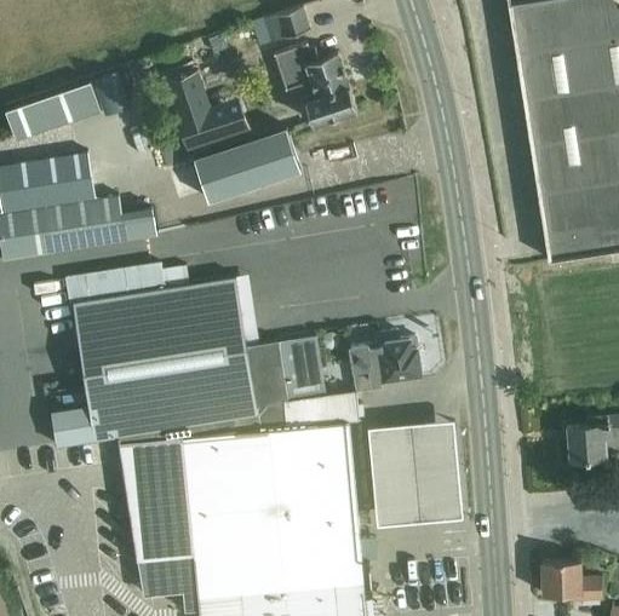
[(618,0),(544,0),(509,6),(548,260),(618,248),(618,0)]
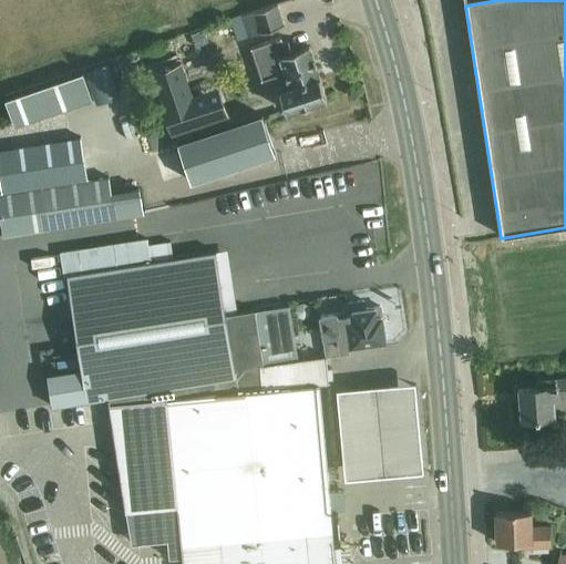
[(276,7),(242,18),(248,39),(283,28),(276,7)]
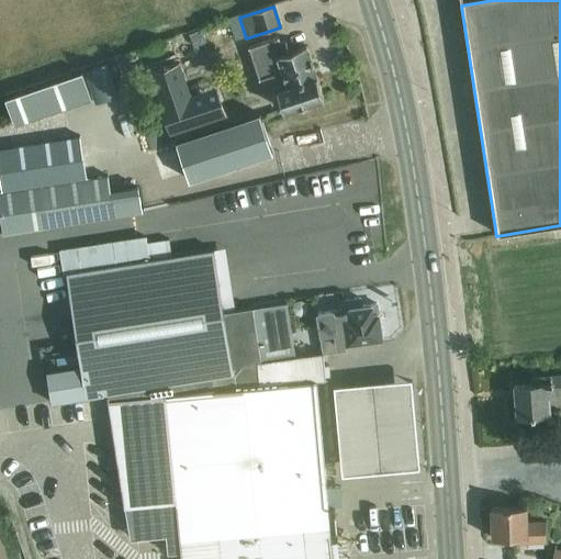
[(275,42),(248,51),(258,80),(271,76),(281,73),(287,89),(276,92),(283,114),(324,100),(306,49),(290,55),(287,44),(276,47),(275,42)]
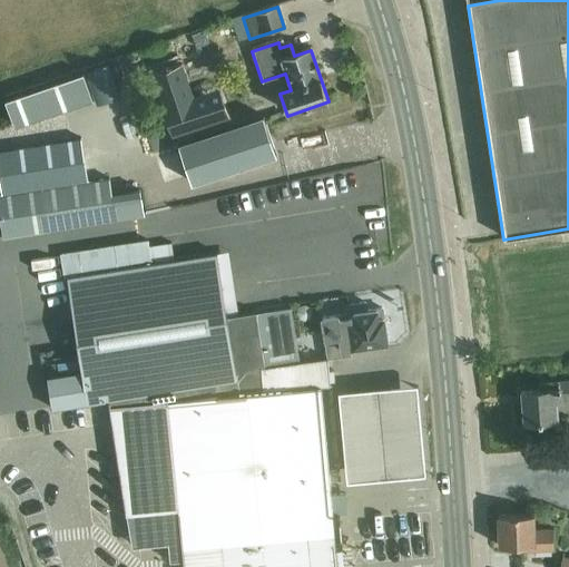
[(108,67),(85,75),(96,108),(119,100),(108,67)]
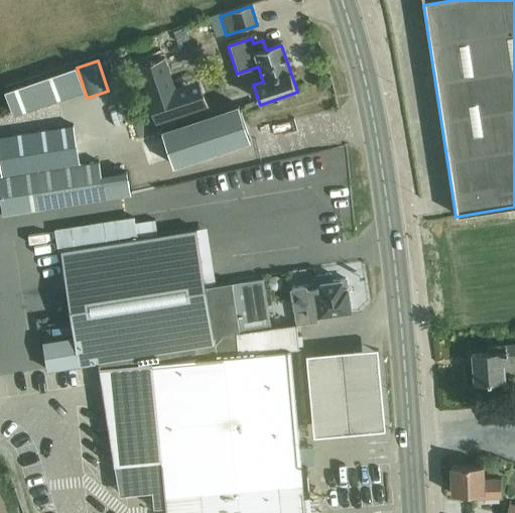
[(11,115),(51,102),(43,78),(3,91),(11,115)]
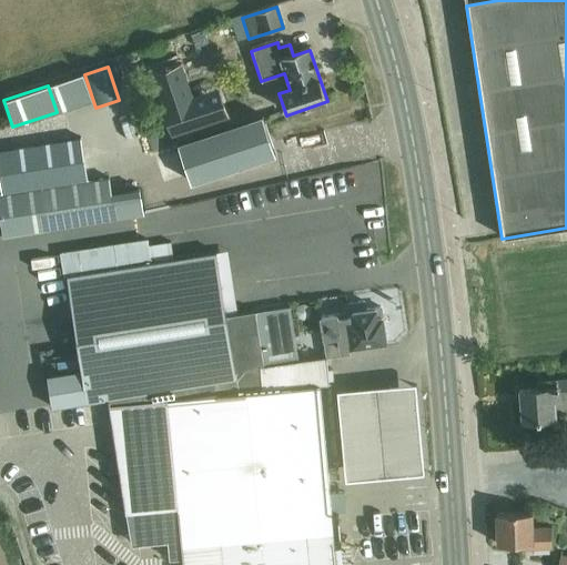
[(170,101),(175,129),(228,119),(222,91),(170,101)]
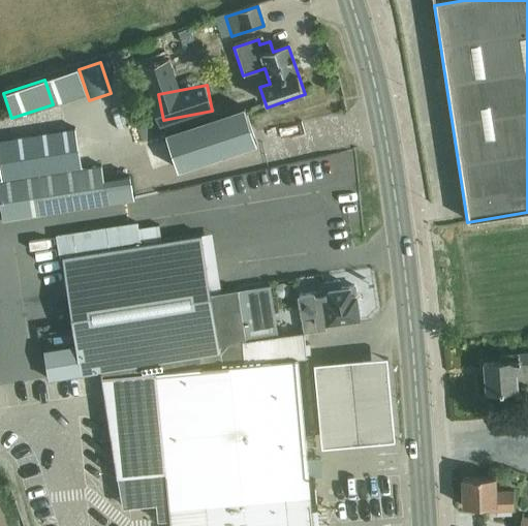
[(178,173),(256,147),(244,110),(165,135),(178,173)]
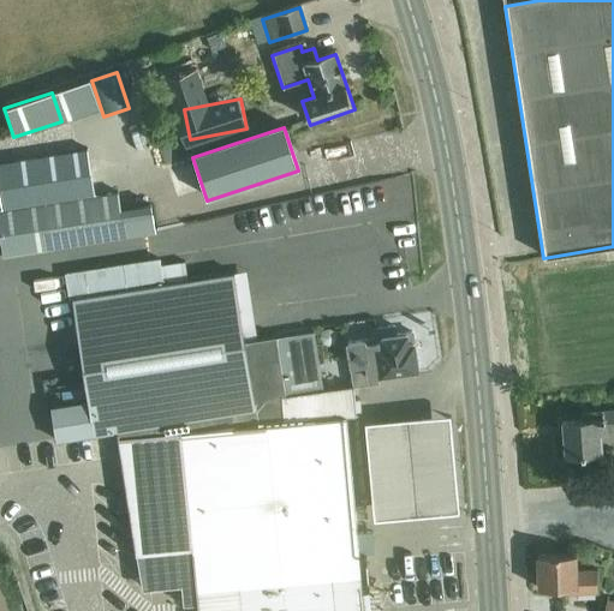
[(0,251),(1,251),(3,258),(155,234),(150,205),(120,210),(119,197),(95,201),(87,151),(0,165),(0,207),(1,216),(0,216),(0,251)]
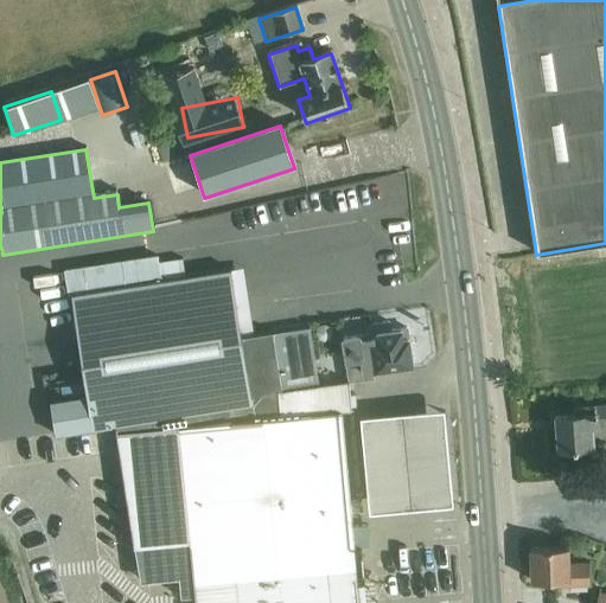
[(235,299),(230,273),(227,273),(197,277),(166,282),(160,283),(160,282),(159,273),(157,261),(157,258),(155,260),(101,268),(64,273),(64,274),(67,289),(68,300),(69,300),(71,300),(72,302),(72,307),(80,353),(82,365),(84,380),(87,398),(69,402),(50,404),(49,404),(50,405),(50,408),(52,422),(55,436),(55,437),(56,437),(103,430),(114,428),(115,428),(203,414),(204,427),(222,423),(279,418),(276,402),(278,401),(278,395),(318,389),(308,331),(308,329),(307,329),(272,335),(272,334),(270,335),(242,339),(241,340),(241,338),(235,299)]
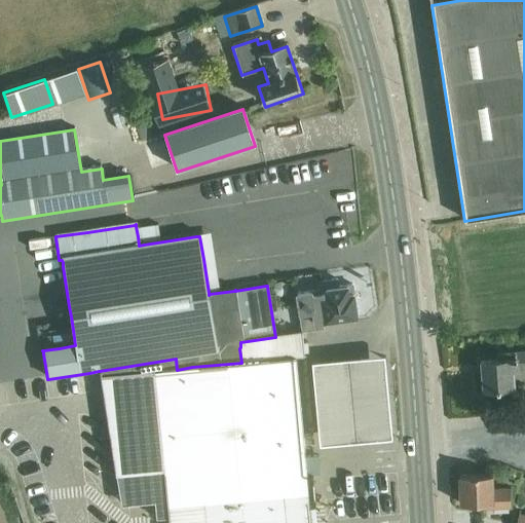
[(342,322),(358,319),(352,288),(339,290),(338,283),(321,285),(323,293),(298,297),(303,333),(324,330),(323,327),(342,324),(342,322)]
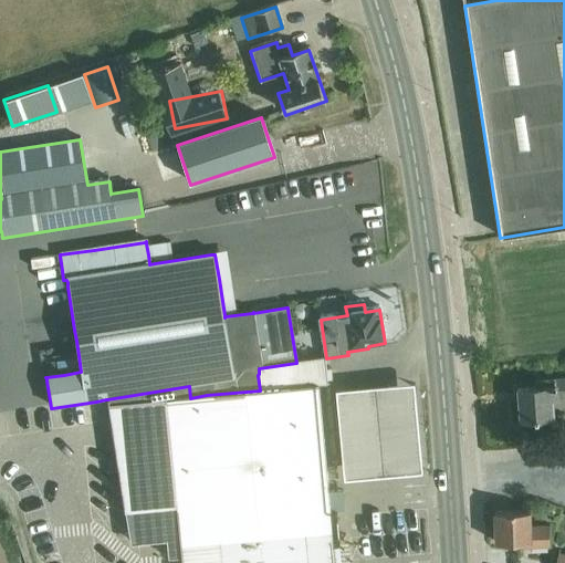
[(76,341),(46,345),(49,360),(79,355),(76,341)]
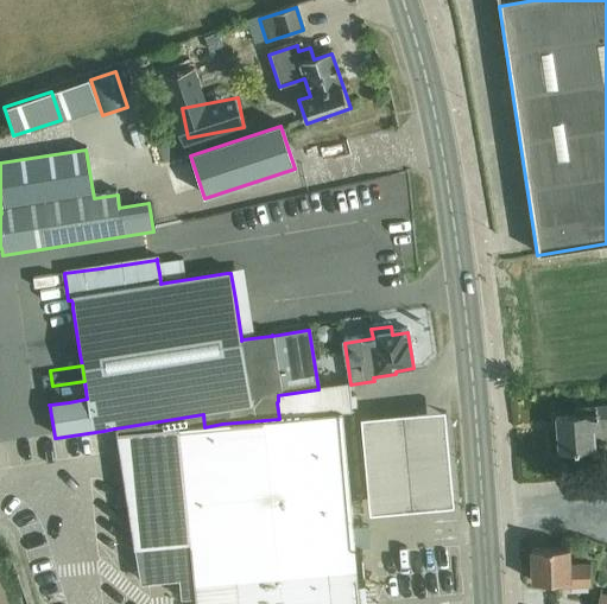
[(203,414),(115,428),(120,462),(126,498),(131,527),(134,550),(134,551),(137,564),(138,574),(138,576),(152,573),(179,571),(177,546),(189,545),(190,553),(195,598),(195,603),(359,603),(358,586),(354,551),(353,536),(360,535),(367,535),(367,528),(359,529),(352,529),(348,487),(347,466),(346,463),(341,414),(351,413),(351,409),(355,409),(355,398),(353,398),(349,399),(348,385),(318,389),(278,395),(278,401),(277,402),(279,419),(222,424),(204,427),(203,414)]
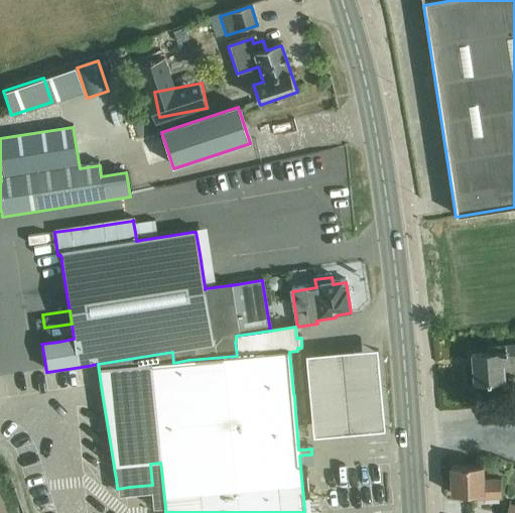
[(386,424),(378,345),(307,352),(315,432),(386,424)]
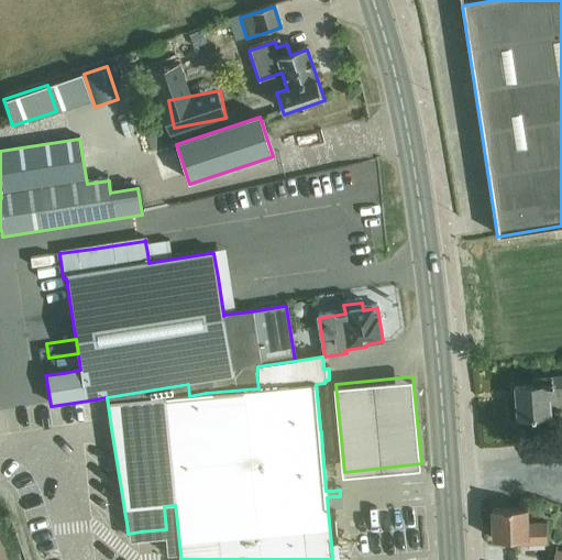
[(548,398),(561,396),(561,379),(532,382),(533,387),(515,390),(517,419),(549,416),(548,398)]
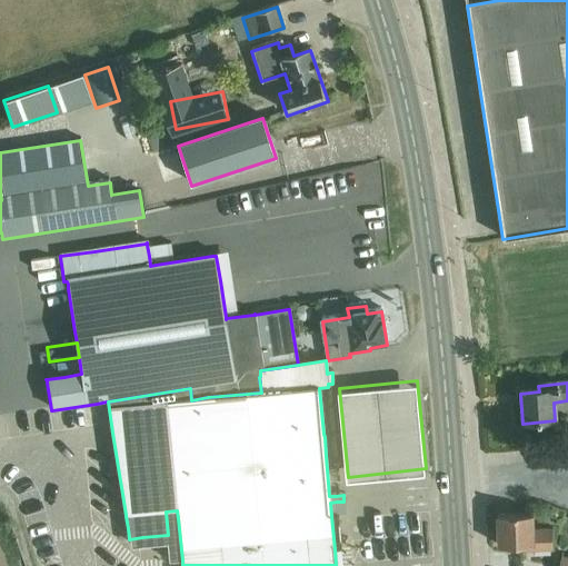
[(517,552),(551,550),(551,530),(532,532),(532,515),(496,516),(497,547),(517,547),(517,552)]
